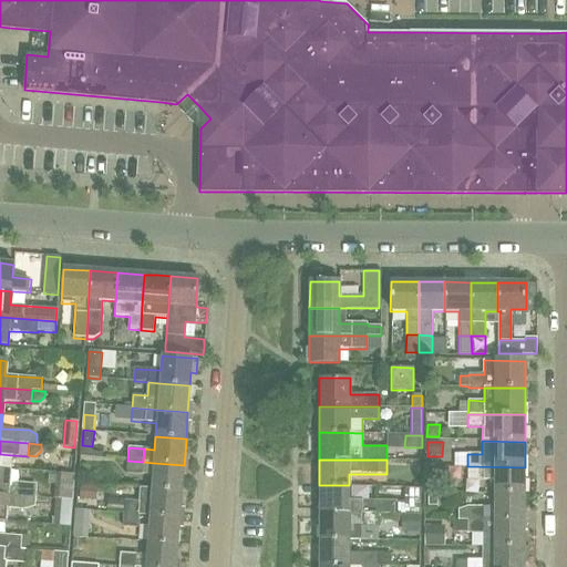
[(127,473),(142,474),(143,462),(127,461),(127,473)]
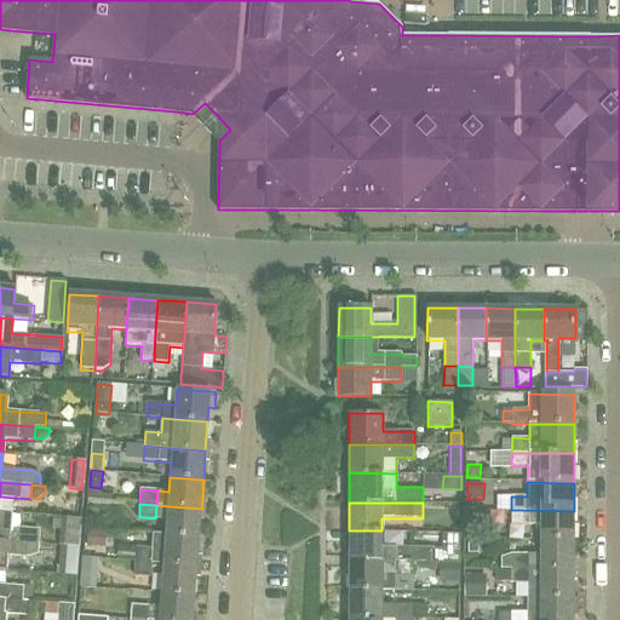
[(167,520),(166,535),(199,539),(200,522),(204,522),(205,510),(201,509),(168,506),(167,520)]
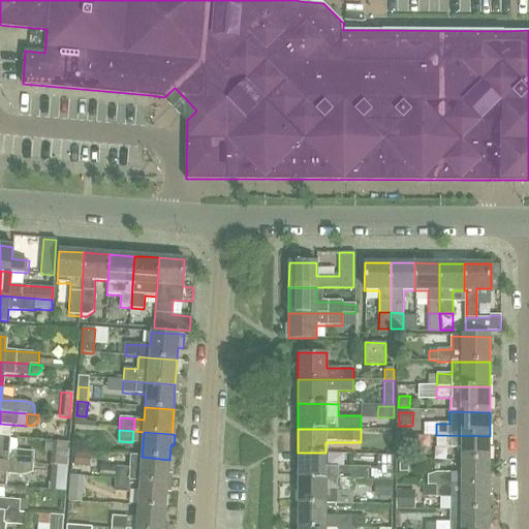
[(490,436),(436,435),(436,447),(462,447),(462,461),(489,461),(490,436)]
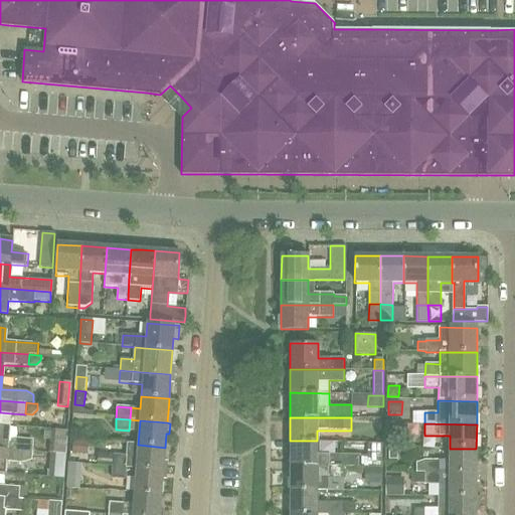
[(0,424),(0,449),(33,452),(33,441),(9,440),(10,425),(0,424)]
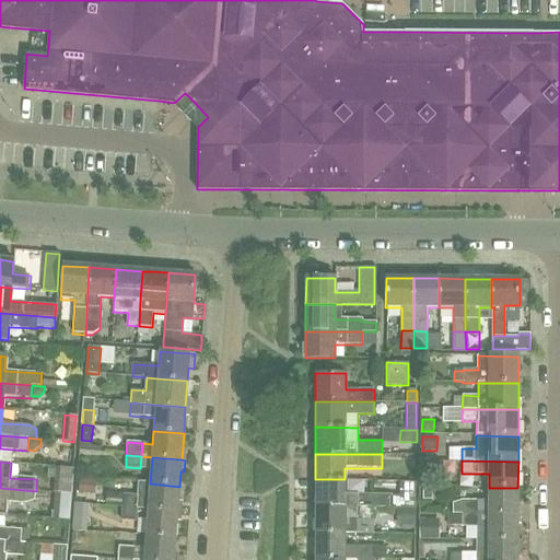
[(59,467),(57,494),(59,494),(69,496),(71,468),(59,467)]
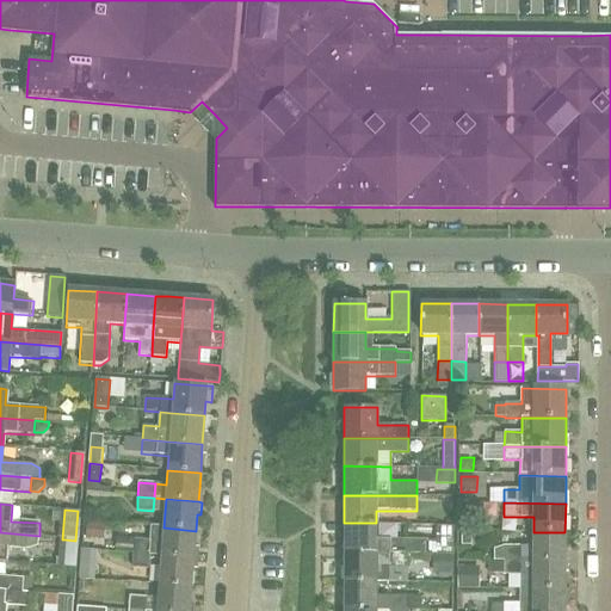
[(104,523),(87,523),(86,538),(104,539),(104,523)]
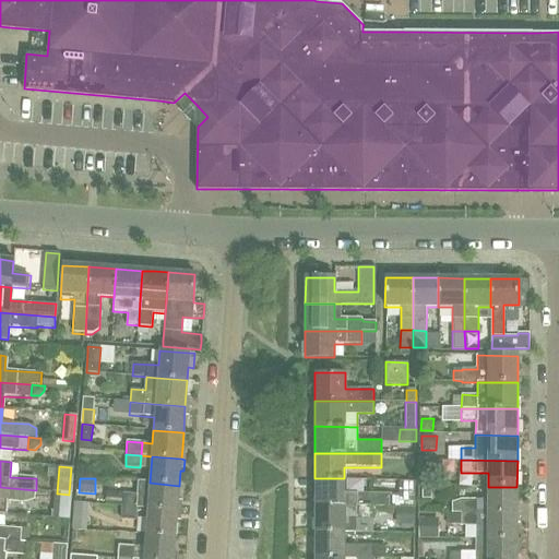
[(314,478),(314,506),(372,506),(390,506),(390,496),(344,495),(344,478),(314,478)]
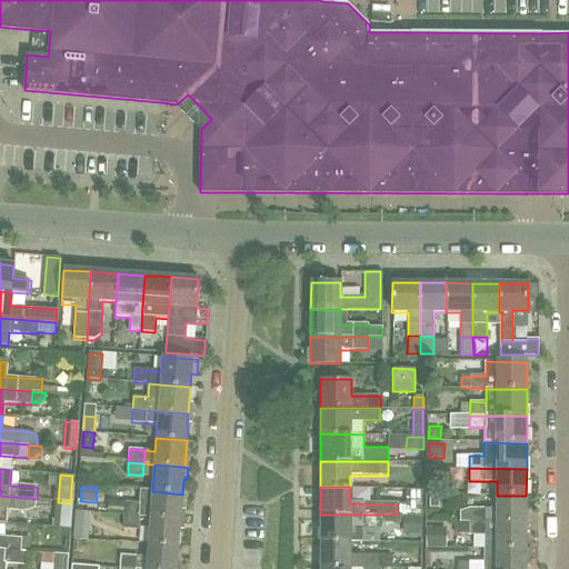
[(140,517),(150,518),(180,520),(182,495),(152,491),(140,490),(139,505),(126,502),(125,516),(125,517),(140,517)]
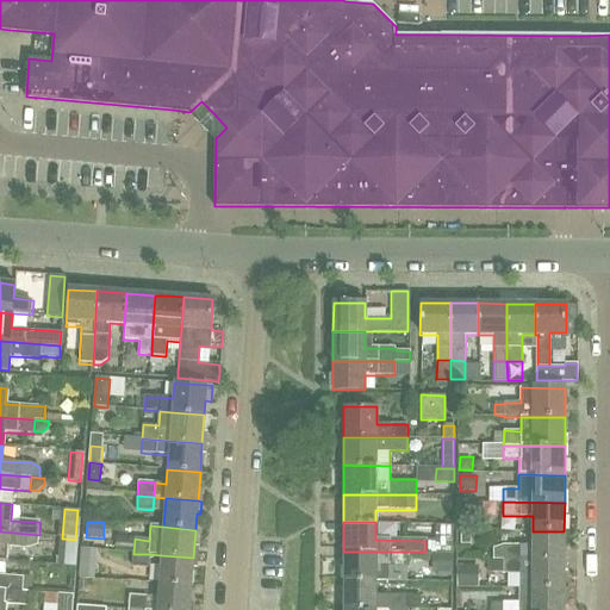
[(461,529),(461,545),(471,545),(471,529),(461,529)]
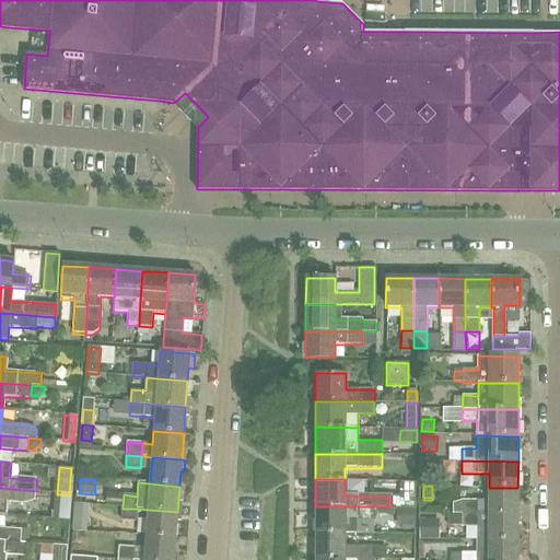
[(0,488),(0,514),(7,515),(8,502),(24,503),(35,500),(36,491),(0,488)]
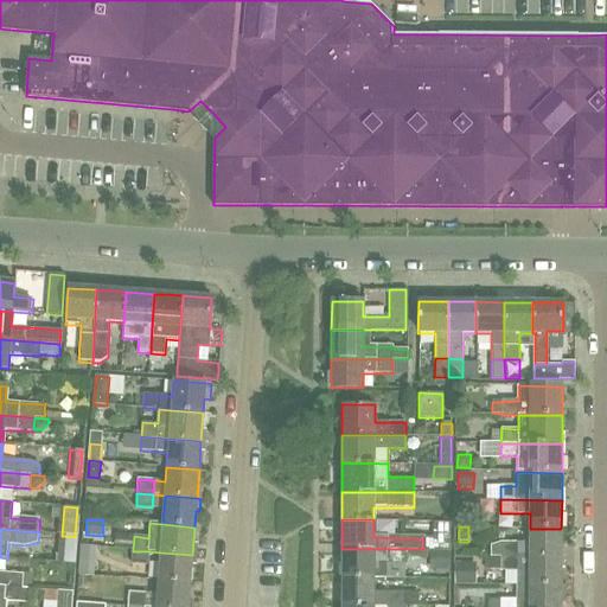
[(491,557),(502,557),(561,557),(561,529),(530,529),(529,543),(500,542),(491,547),(491,557)]
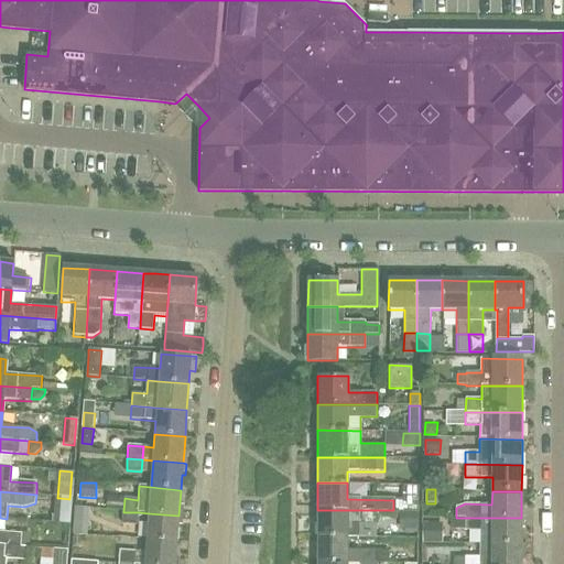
[(60,498),(57,523),(67,524),(69,499),(60,498)]
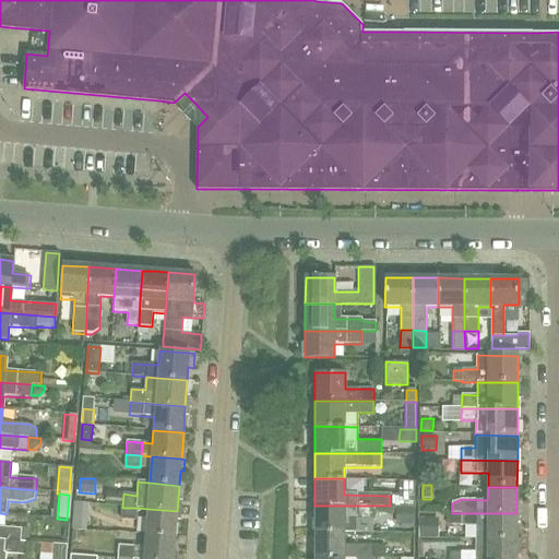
[(356,519),(372,519),(372,506),(314,506),(314,532),(344,532),(356,532),(356,519)]
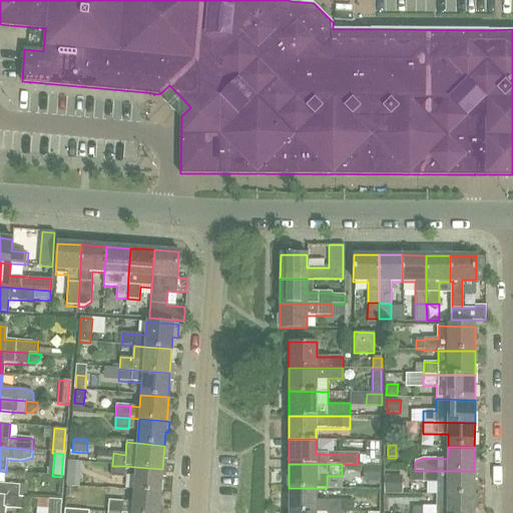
[(126,478),(126,466),(112,466),(111,477),(126,478)]
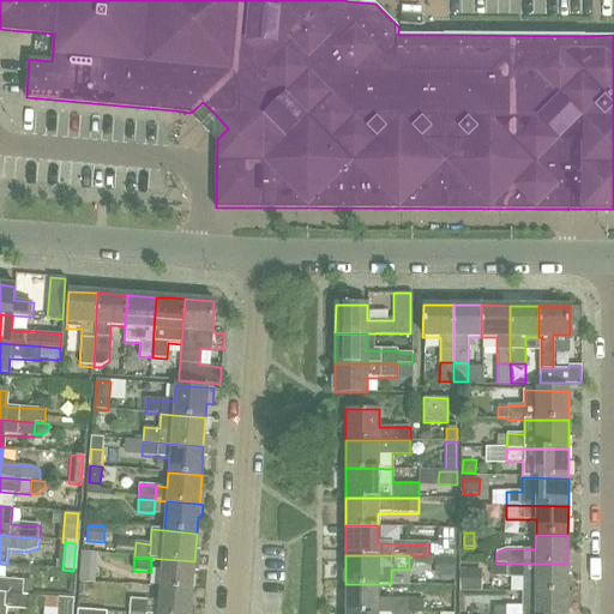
[(456,577),(456,558),(435,558),(434,577),(456,577)]
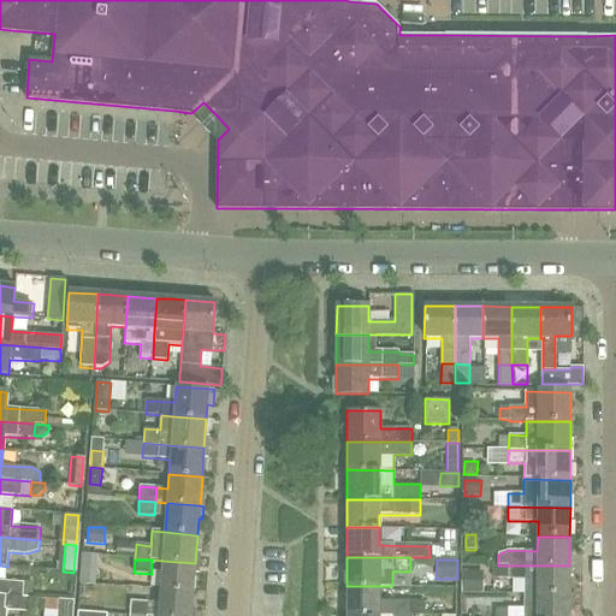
[(193,592),(195,563),(163,561),(160,590),(193,592)]
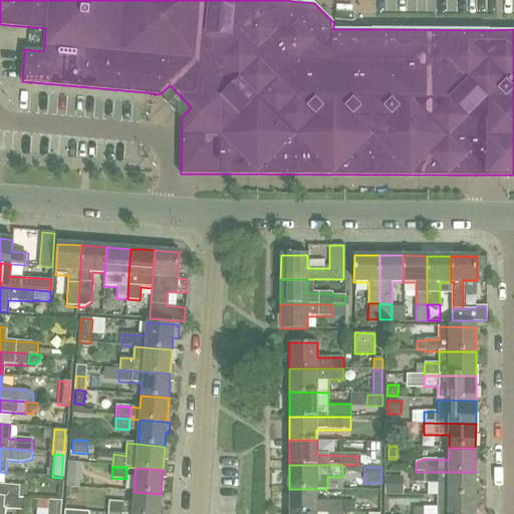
[(475,472),(425,472),(425,483),(438,484),(438,496),(448,496),(475,496),(475,472)]
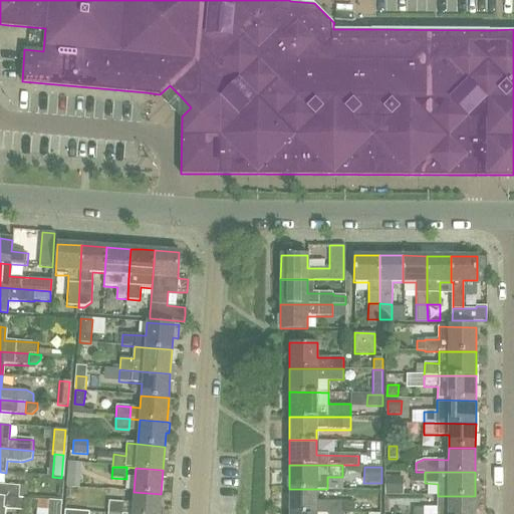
[(79,488),(80,475),(68,474),(67,487),(79,488)]
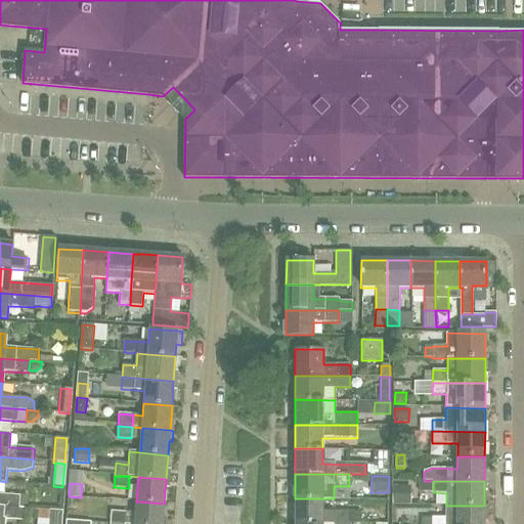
[(411,486),(393,486),(393,505),(411,505),(411,486)]
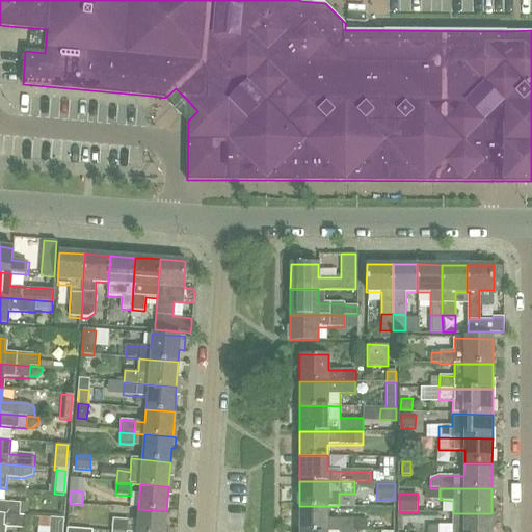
[(0,513),(20,515),(21,504),(0,502),(0,513)]
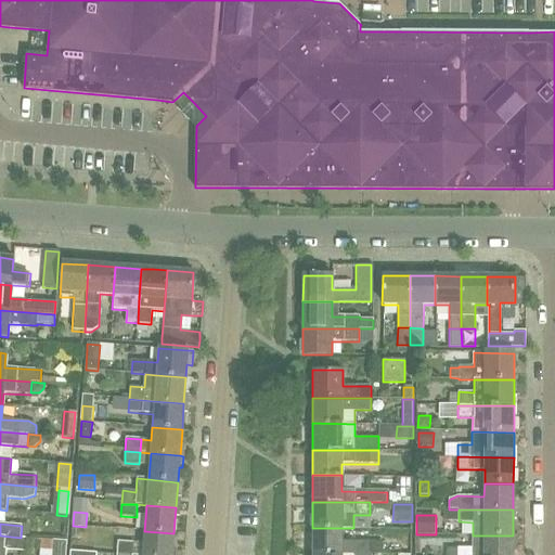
[(312,528),(312,553),(341,553),(353,553),(369,553),(383,554),(383,541),(341,541),(341,528),(312,528)]
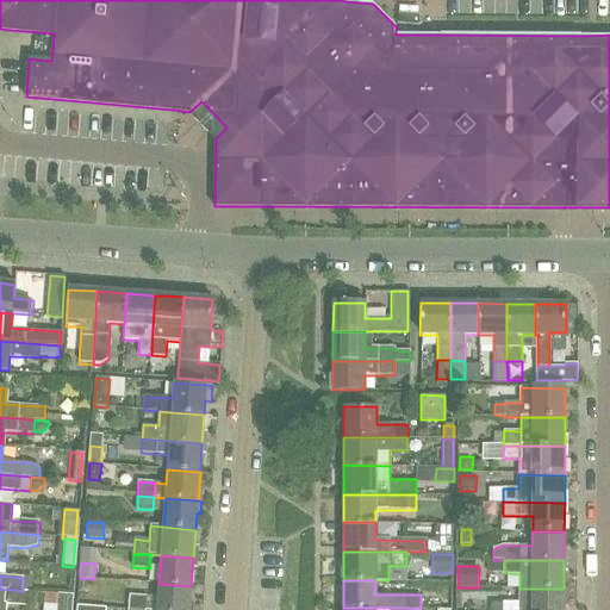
[(188,609),(191,586),(159,584),(157,597),(156,609),(188,609)]
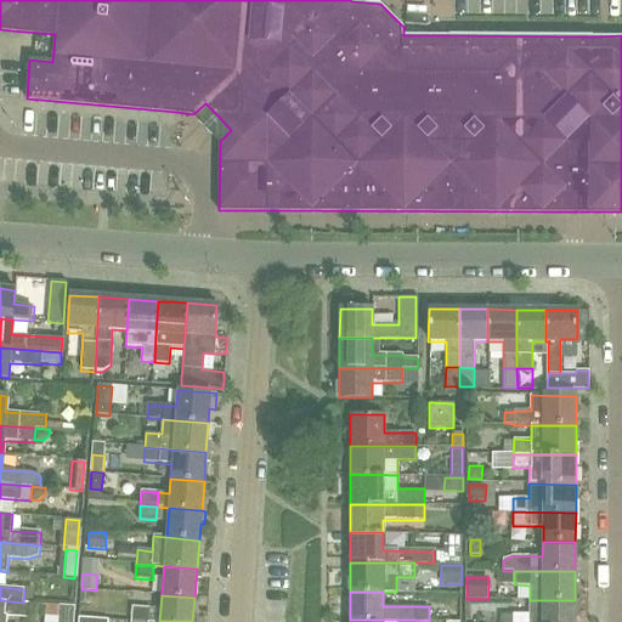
[(0,621),(6,621),(7,617),(28,618),(30,604),(23,603),(0,600),(0,621)]
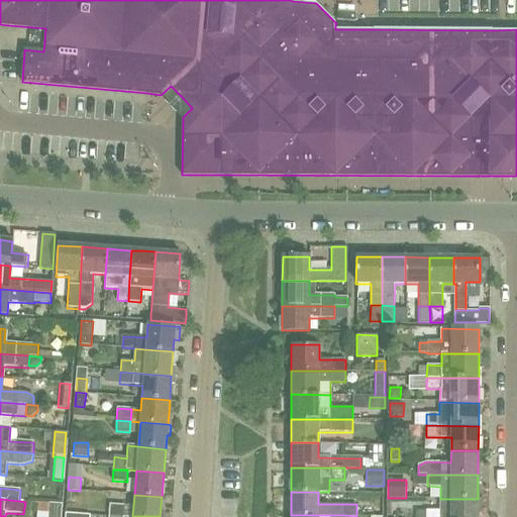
[(477,516),(478,499),(450,499),(440,499),(440,511),(426,511),(426,516),(477,516)]
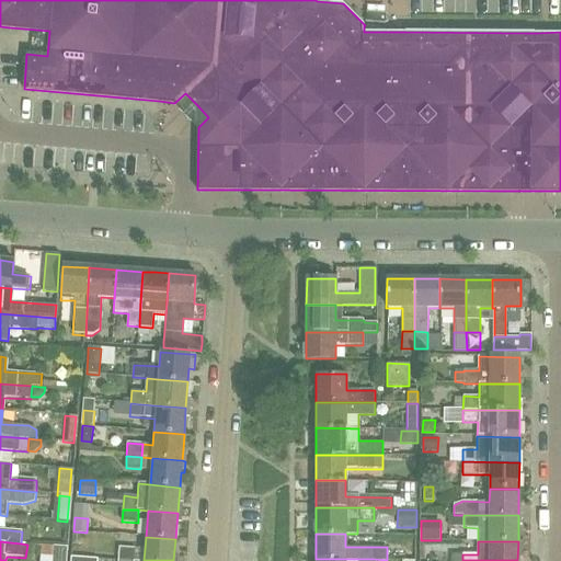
[(52,547),(49,560),(63,560),(65,548),(52,547)]
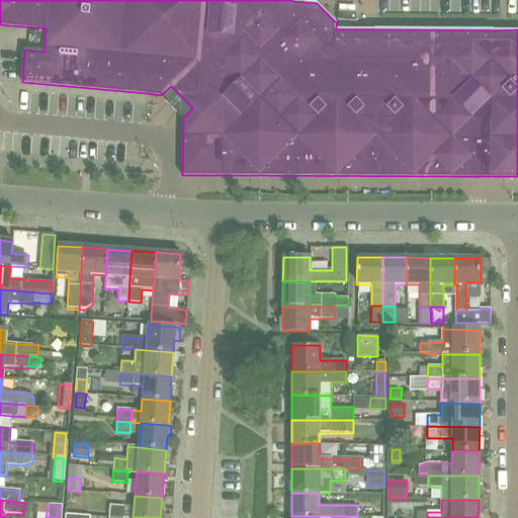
[(109,517),(118,517),(122,517),(123,507),(110,506),(109,517)]
